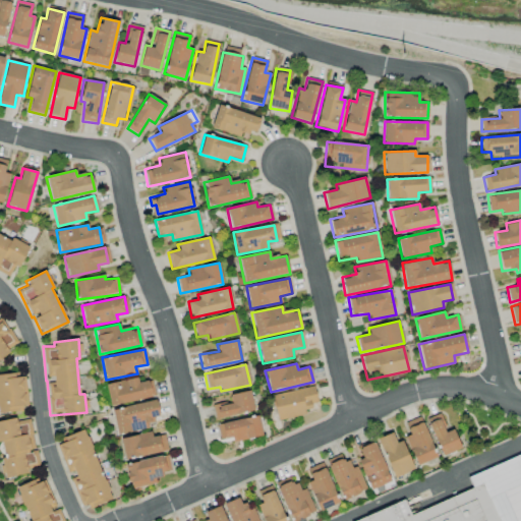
[(0,375),(0,412),(25,411),(23,374),(0,375)]
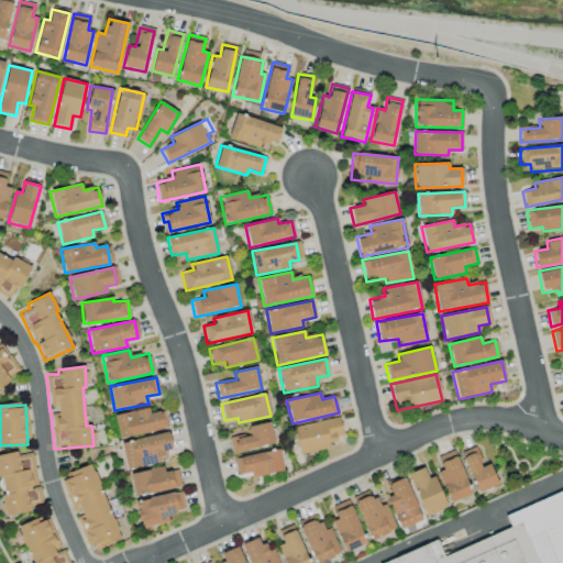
[(119,438),(164,430),(161,411),(150,414),(148,408),(114,415),(119,438)]
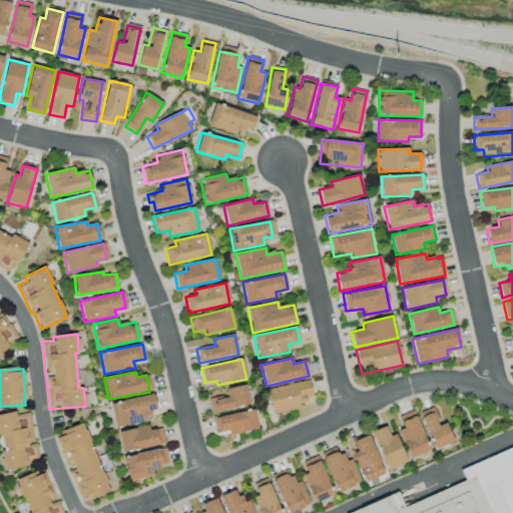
[(268,388),(273,413),(308,406),(306,398),(312,396),(309,380),(268,388)]
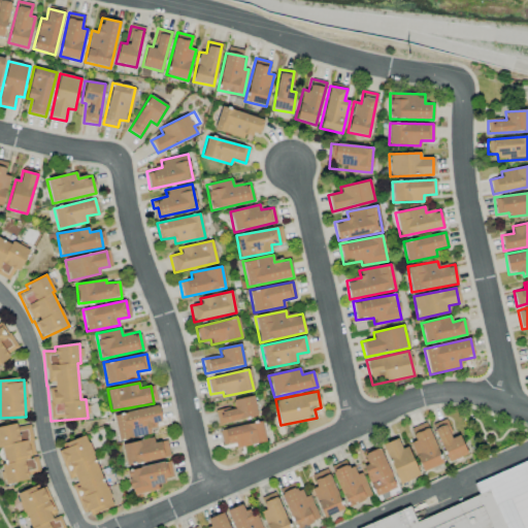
[(215,410),(218,425),(258,417),(254,396),(233,400),(234,406),(215,410)]
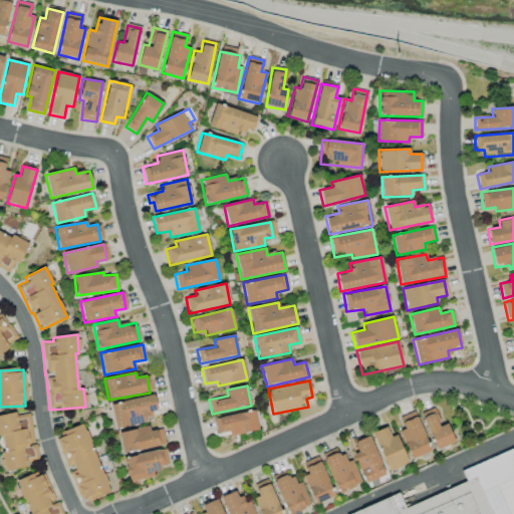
[(110,404),(115,428),(153,420),(151,412),(158,411),(155,395),(110,404)]
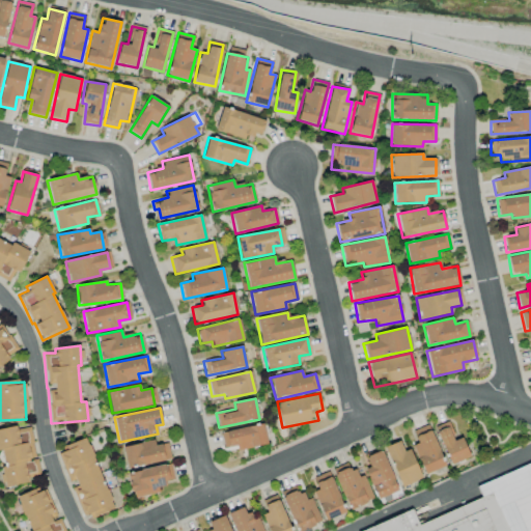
[(469,458),(463,437),(453,440),(448,421),(436,425),(448,465),(469,458)]
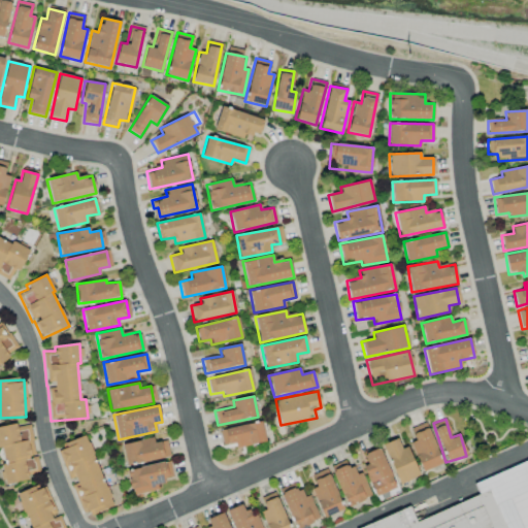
[(266,441),(261,421),(219,430),(223,446),(235,442),(236,448),(266,441)]
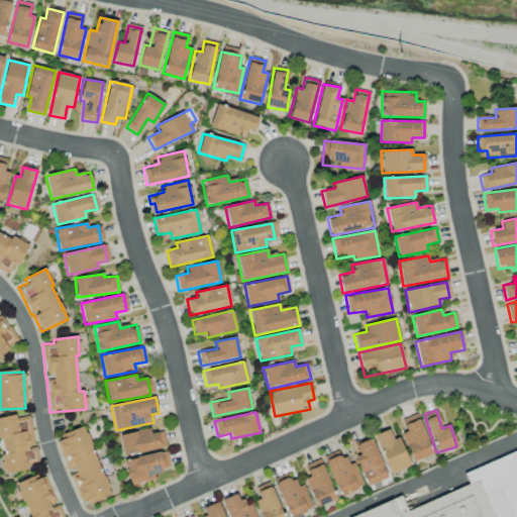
[(406,431),(401,433),(413,462),(433,453),(417,413),(402,420),(406,431)]
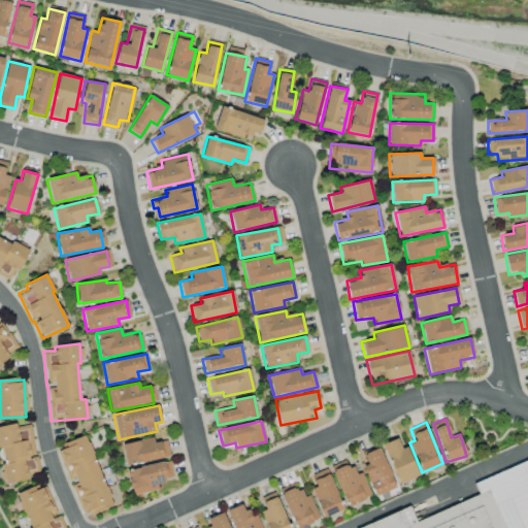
[(0,427),(0,449),(3,449),(5,463),(1,464),(4,483),(39,476),(30,423),(0,427)]
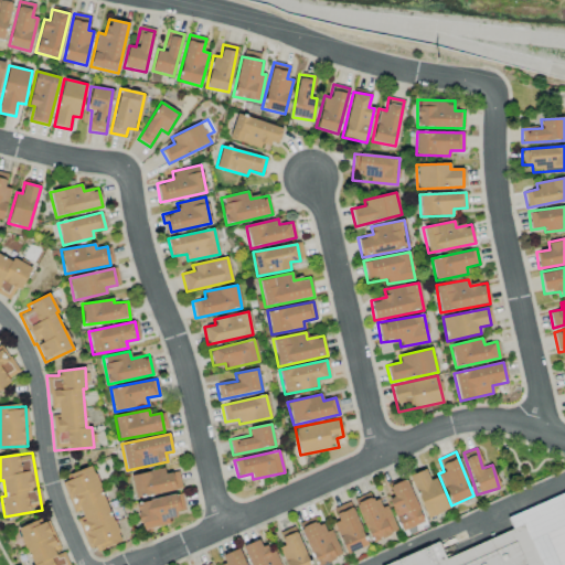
[(61,482),(73,513),(81,510),(83,516),(77,520),(88,548),(95,545),(96,551),(120,541),(91,465),(63,476),(65,481),(61,482)]
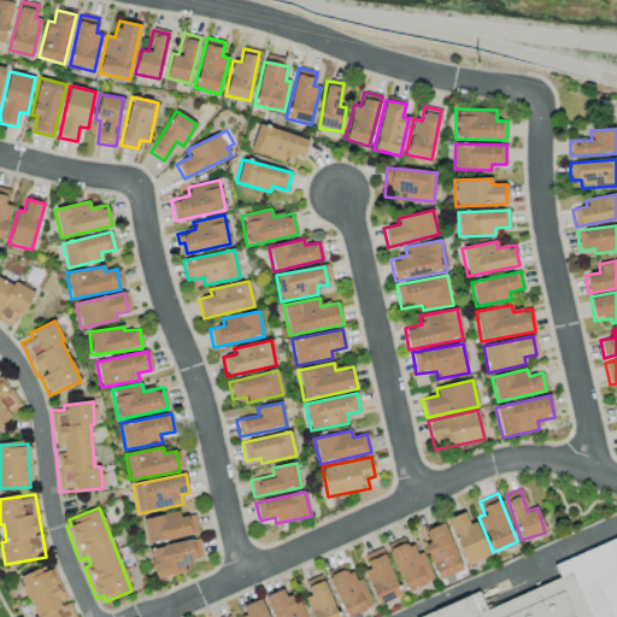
[(147,545),(199,534),(194,515),(180,517),(178,511),(142,519),(147,545)]
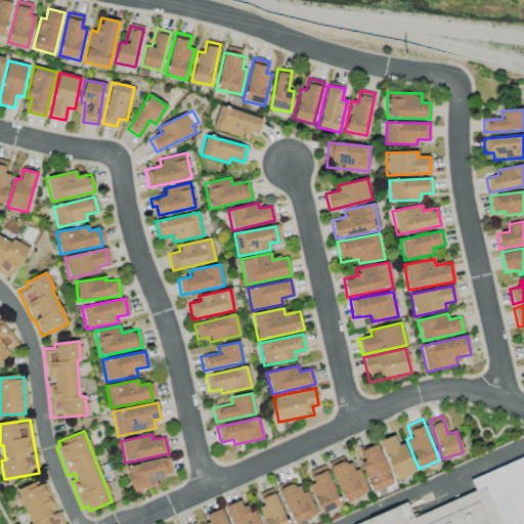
[(380,441),(396,481),(417,473),(404,443),(398,445),(394,435),(380,441)]
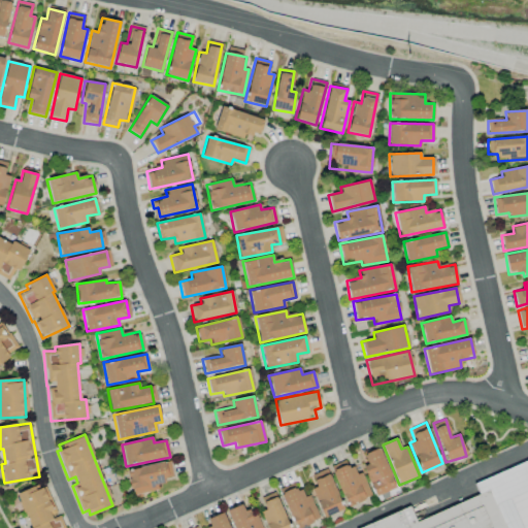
[(396,488),(380,448),(363,455),(367,465),(363,467),(374,496),(396,488)]
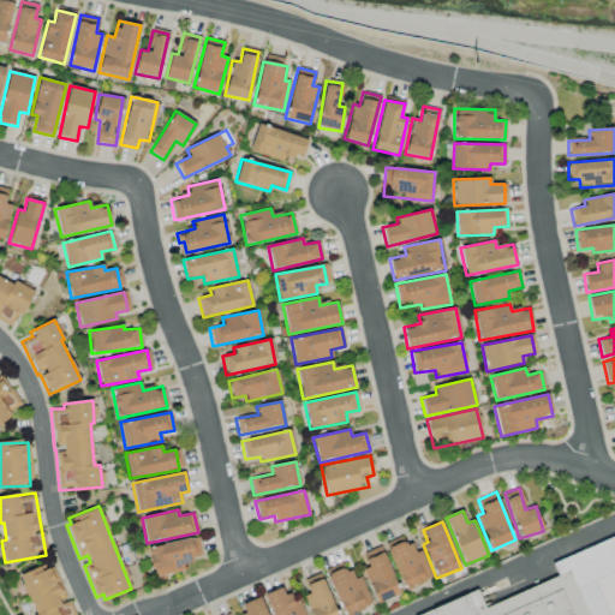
[(386,542),(402,590),(431,579),(421,549),(411,553),(405,535),(386,542)]
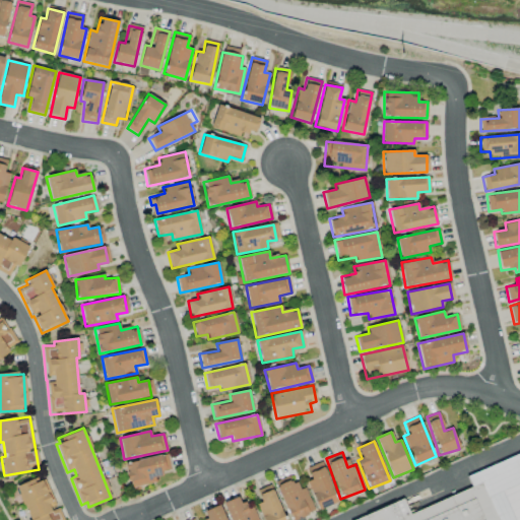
[(130,488),(156,482),(154,477),(164,475),(163,470),(170,469),(168,454),(126,462),(130,488)]
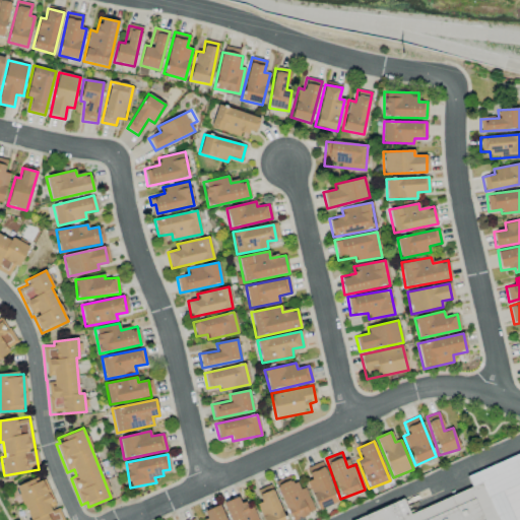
[(338,503),(322,461),(307,467),(312,479),(307,481),(318,510),(338,503)]
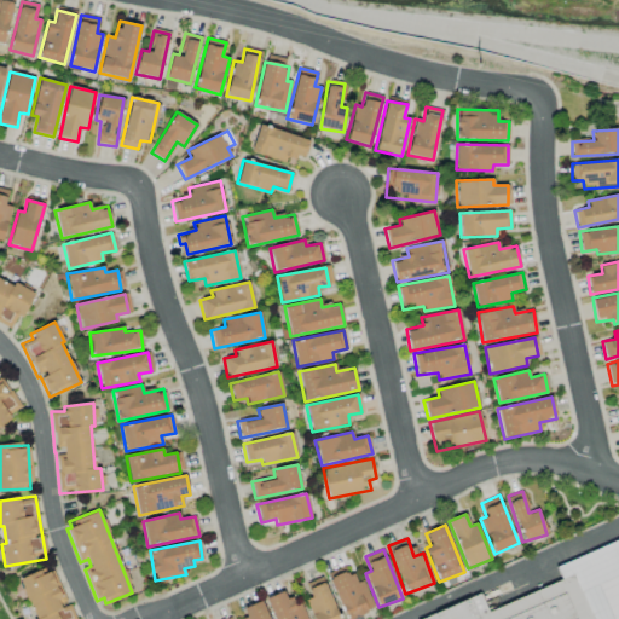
[(362,579),(354,583),(346,565),(327,573),(346,618),(350,618),(375,608),(362,579)]
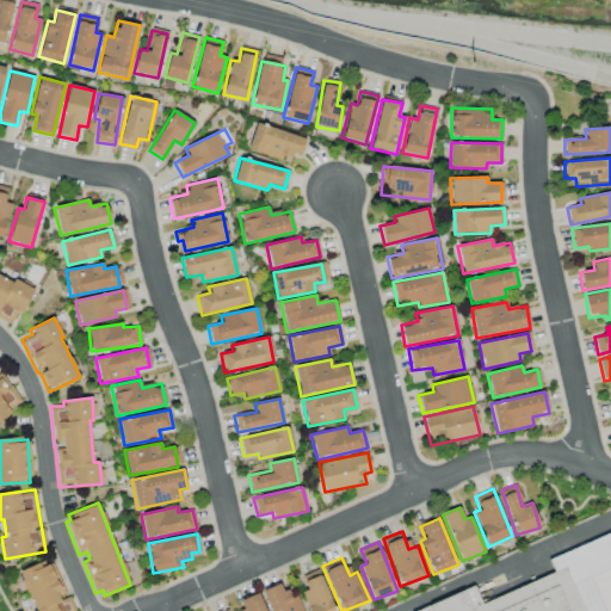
[(74,610),(69,597),(63,599),(49,561),(19,572),(32,610),(74,610)]
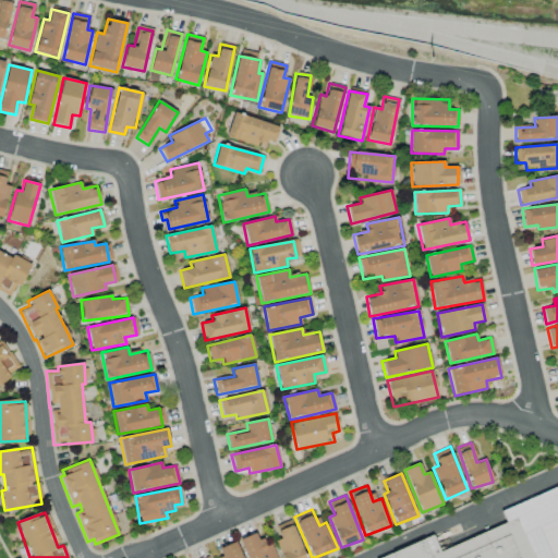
[(275,541),(281,557),(305,557),(290,520),(276,525),(280,538),(275,541)]
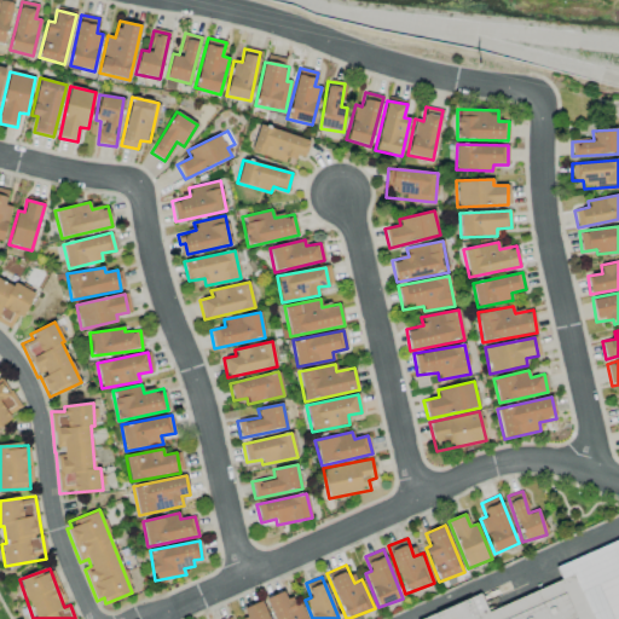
[(594,618),(577,578),(497,617),(490,600),(451,618),(594,618)]
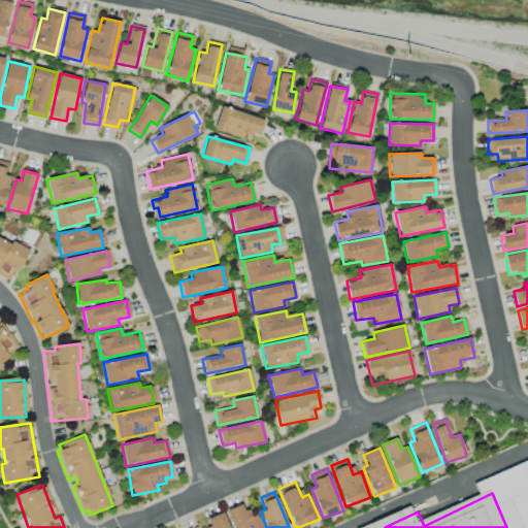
[(233,527),(262,527),(255,508),(245,513),(241,504),(227,510),(233,527)]
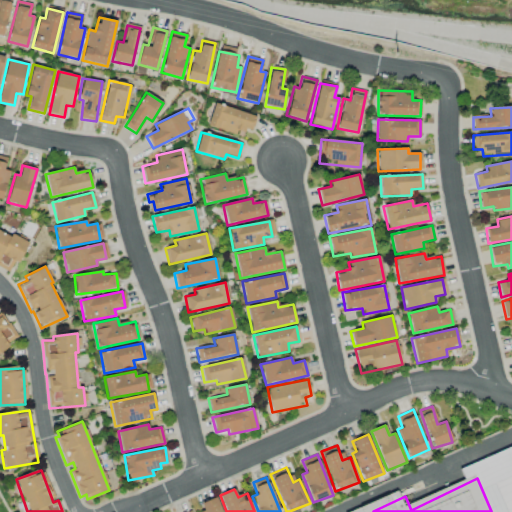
[(222,511),(216,497),(199,504),(202,511),(222,511)]
